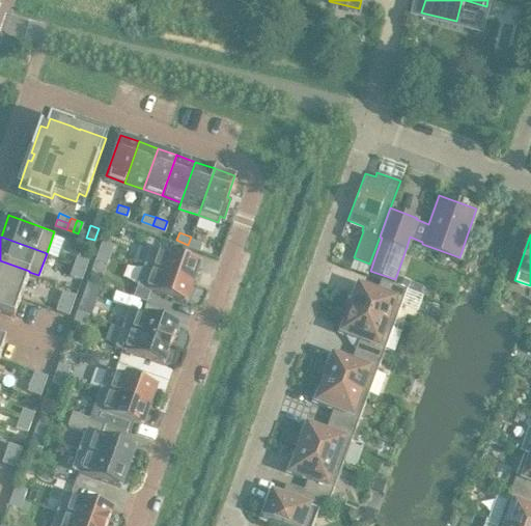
[(191,237),(188,245),(199,249),(202,241),(191,237)]
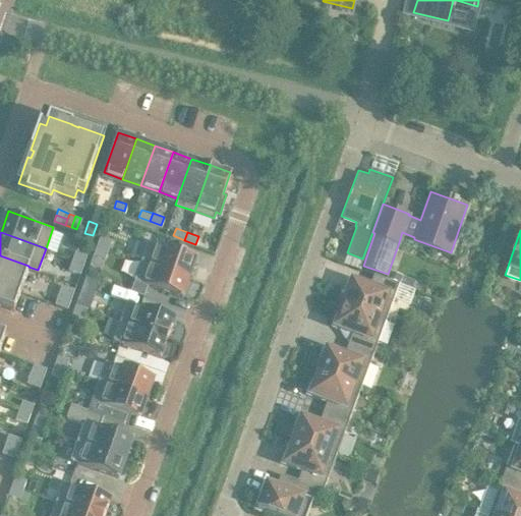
[(101,233),(97,242),(108,246),(112,237),(101,233)]
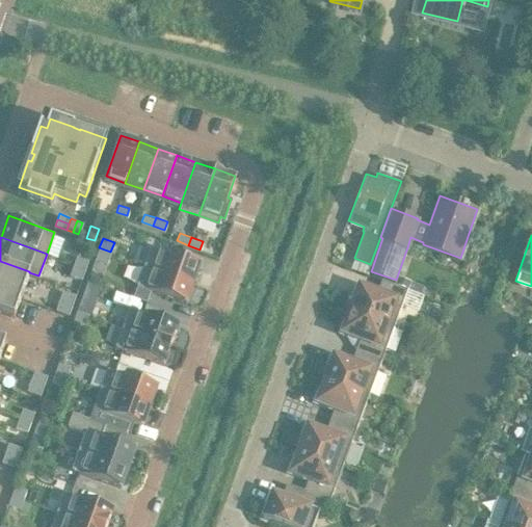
[(151,244),(144,264),(192,281),(200,261),(151,244)]
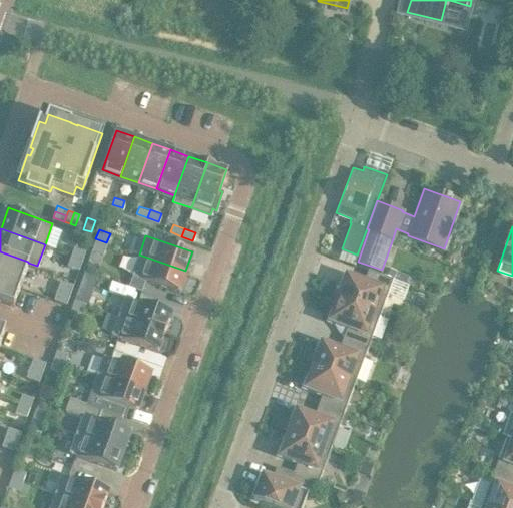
[(106,242),(95,238),(92,247),(103,251),(106,242)]
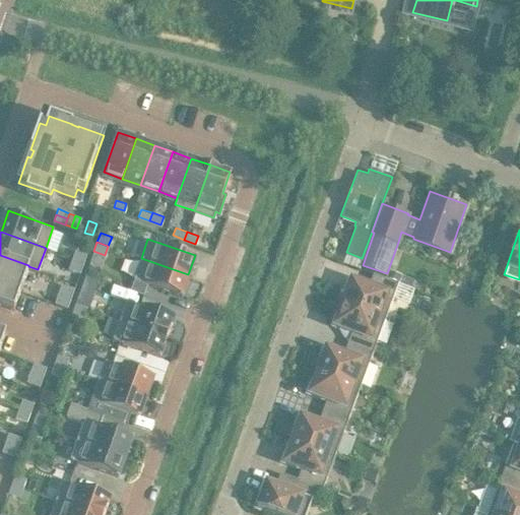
[(83,261),(86,252),(74,248),(71,257),(83,261)]
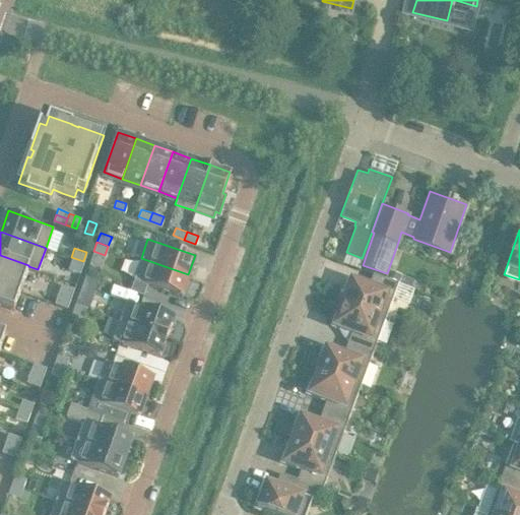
[(28,265),(0,255),(0,302),(13,307),(28,266),(28,265)]
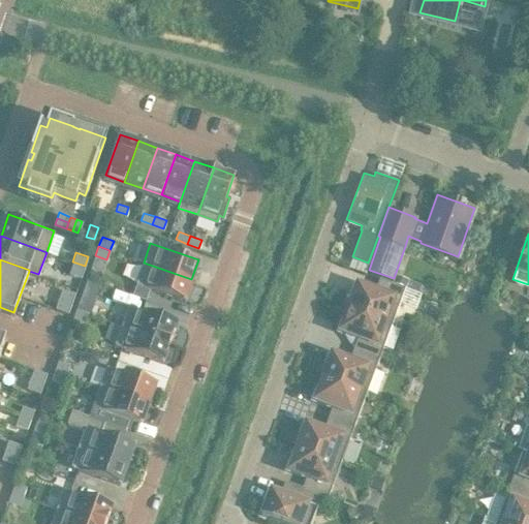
[(72,262),(69,271),(82,275),(85,266),(72,262)]
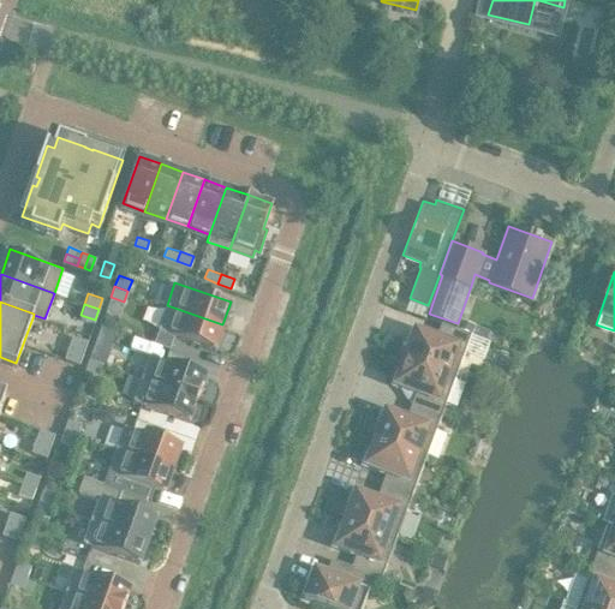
[(222,324),(167,305),(159,327),(215,347),(222,324)]
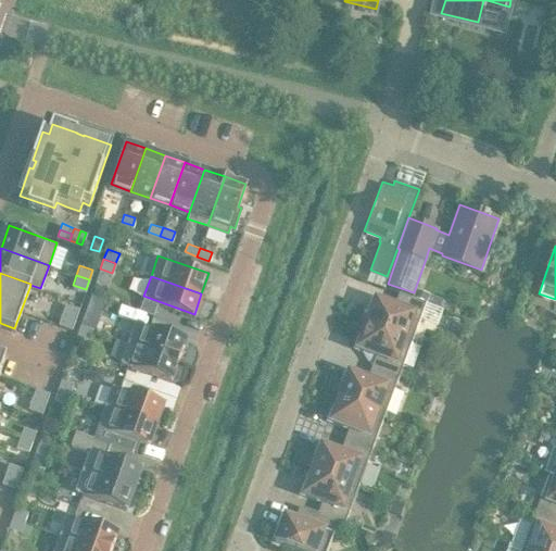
[(370,307),(365,321),(412,338),(426,300),(399,290),(394,302),(373,295),(368,305),(370,307)]
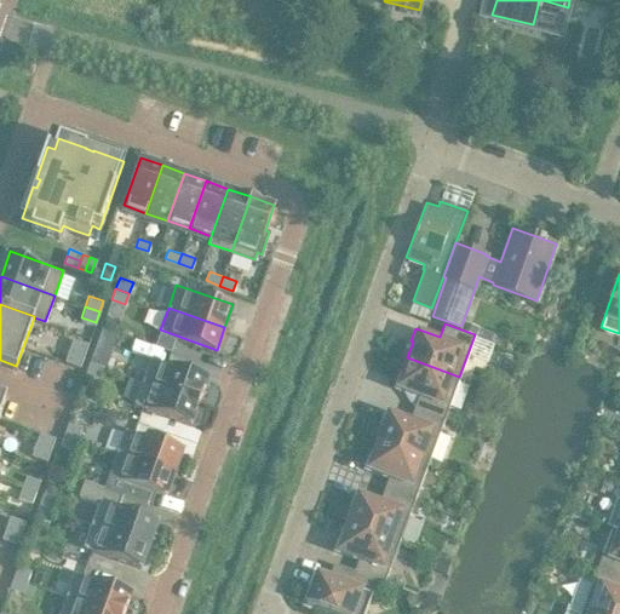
[(86,350),(89,342),(73,337),(70,344),(86,350)]
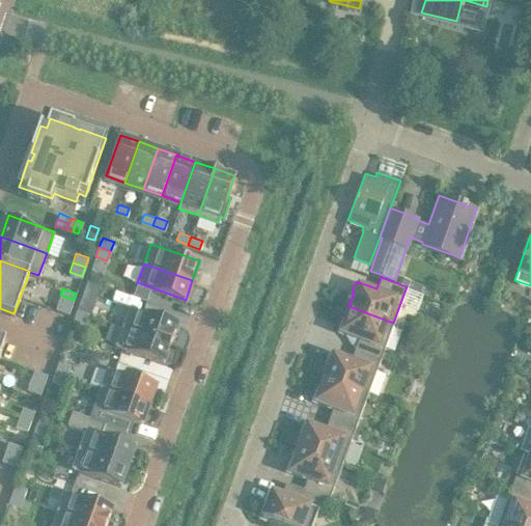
[(74,300),(60,295),(58,301),(71,306),(74,300)]
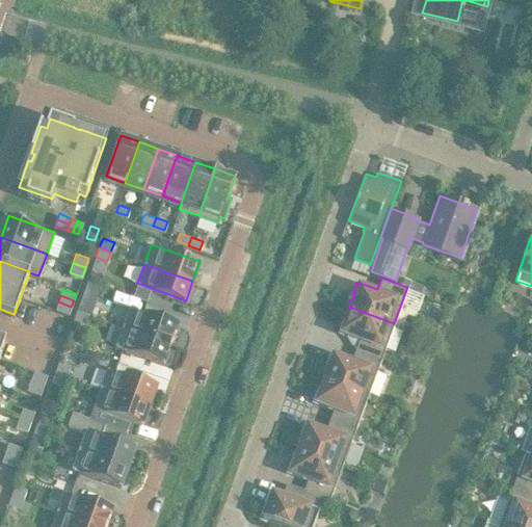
[(80,299),(77,309),(88,313),(92,304),(80,299)]
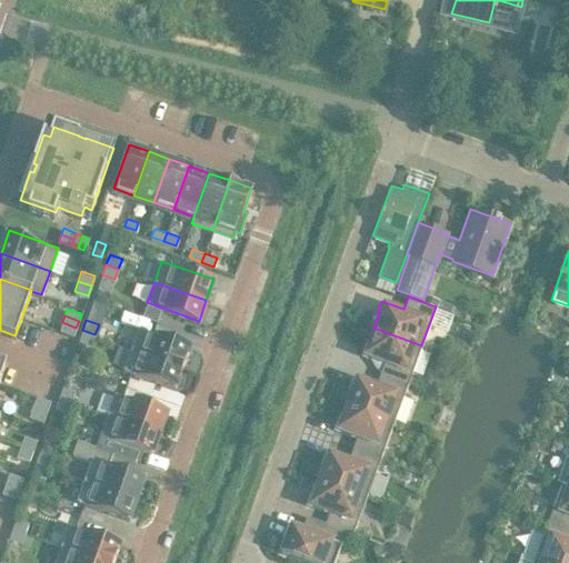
[(76,328),(62,322),(60,330),(73,334),(76,328)]
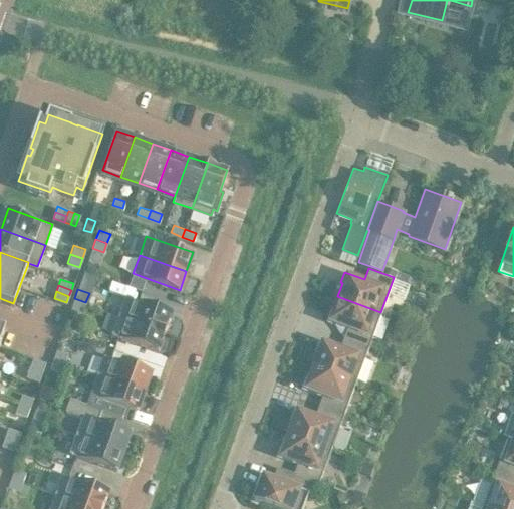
[(124,295),(118,313),(165,330),(172,311),(124,295)]
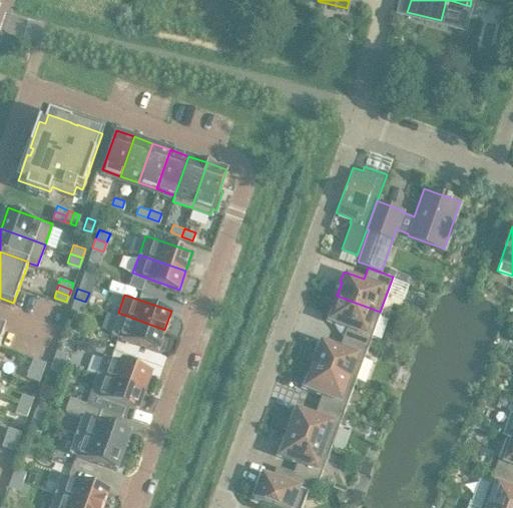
[(347,326),(343,336),(368,345),(380,312),(337,296),(333,309),(330,308),(326,319),(347,326)]
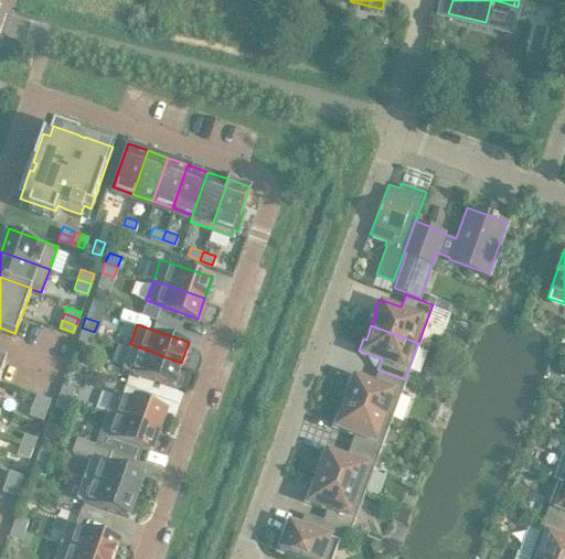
[(94,332),(82,328),(78,339),(91,342),(94,332)]
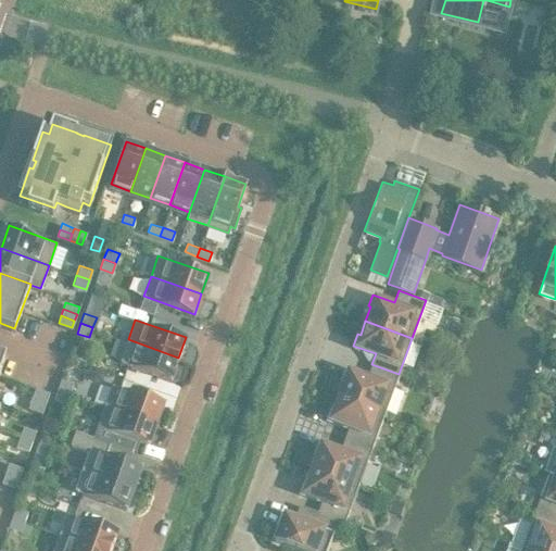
[(178,358),(128,339),(121,361),(172,378),(178,358)]
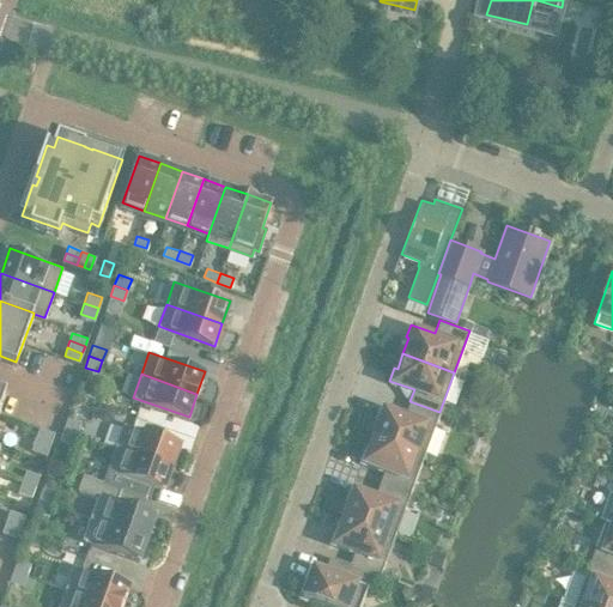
[(378,418),(374,433),(425,453),(439,412),(410,401),(405,413),(381,405),(376,417),(378,418)]
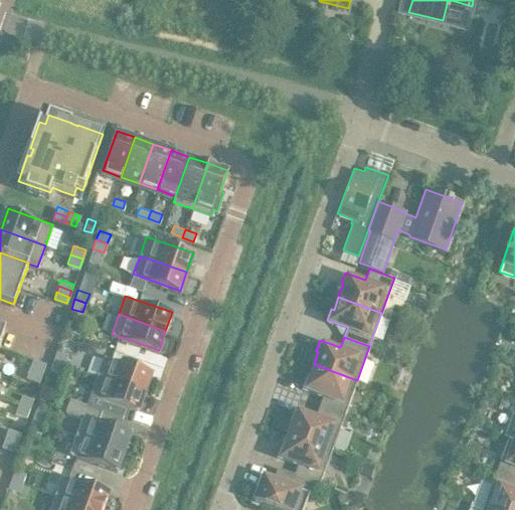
[(56,349),(53,358),(64,362),(68,353),(56,349)]
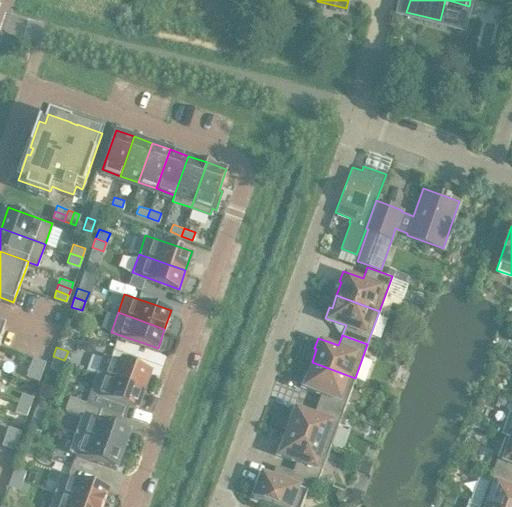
[(96,372),(104,375),(143,389),(150,369),(103,353),(96,372)]
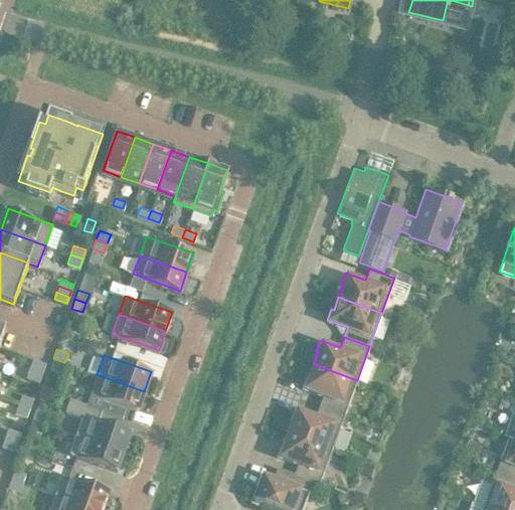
[(43,368),(45,362),(33,357),(31,364),(43,368)]
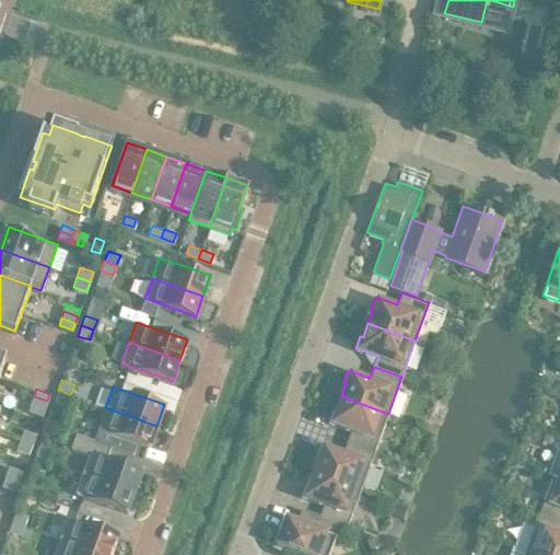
[(70,394),(58,390),(55,401),(67,405),(70,394)]
